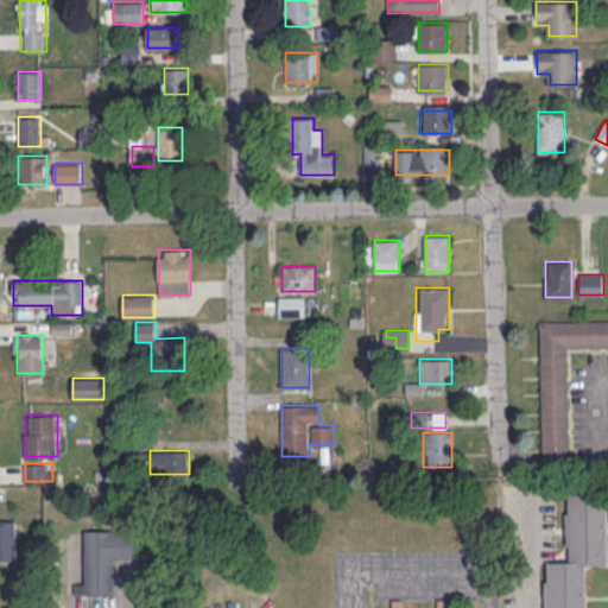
[(586,607),(587,564),(607,564),(607,494),(567,494),(567,562),(546,562),(546,607),(586,607)]
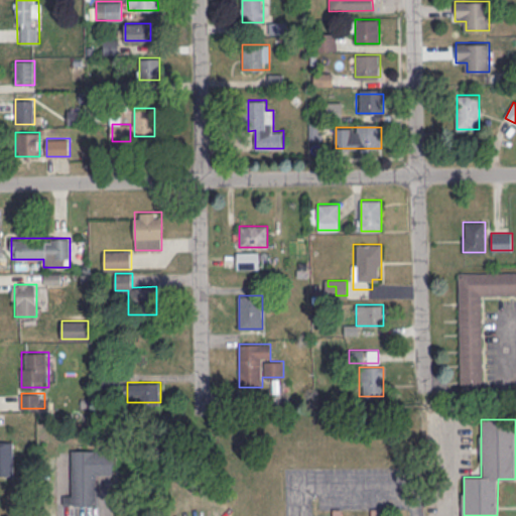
[(0,475),(13,475),(13,441),(0,441),(0,475)]
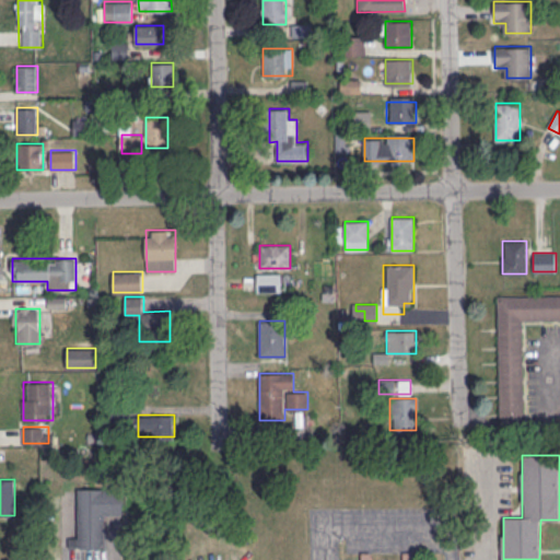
[(123,488),(79,488),(79,537),(68,537),(68,548),(105,548),(105,515),(124,515),(123,488)]
